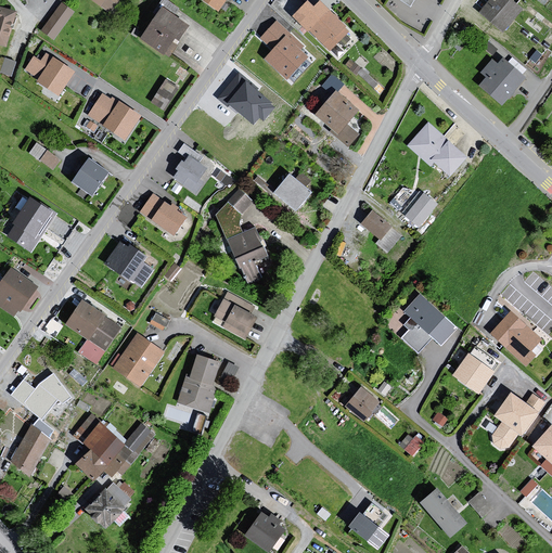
[(45,26),(58,36),(79,8),(69,0),(64,0),(45,26)]
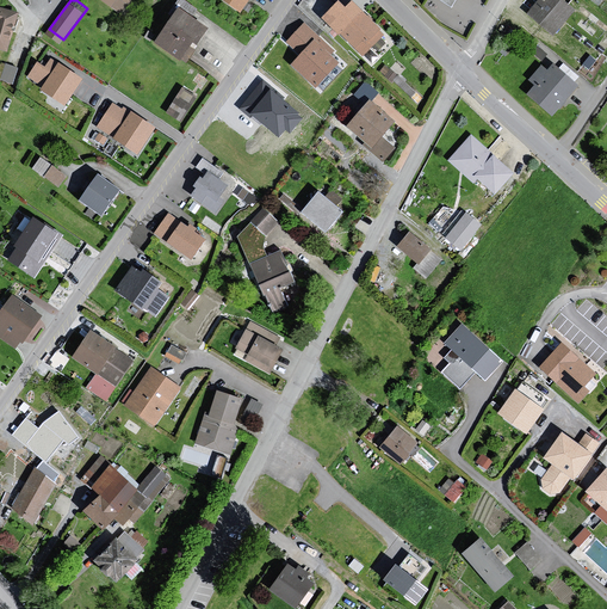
[(103,0),(119,13),(130,0),(103,0)]
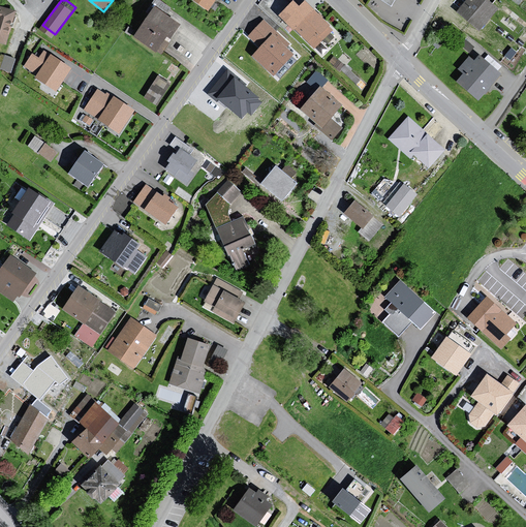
[(192,0),(207,11),(214,0),(192,0)]
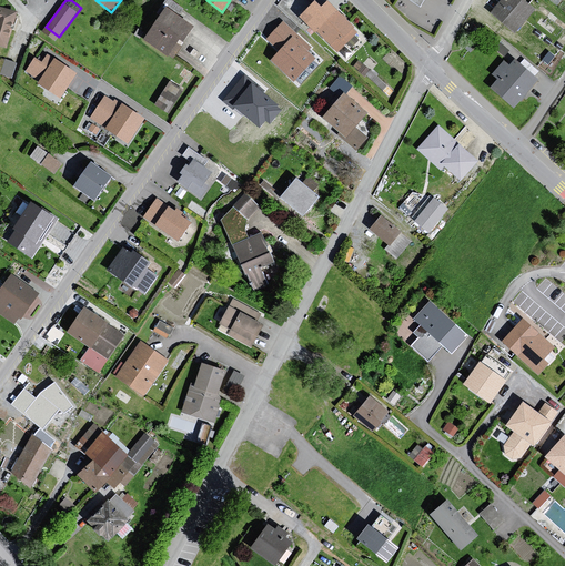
[(328,0),(310,21),(338,51),(359,31),(330,0),(328,0)]
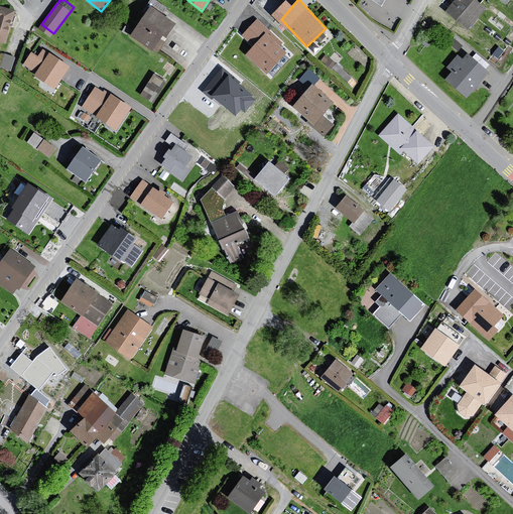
[(485,7),(476,0),(453,0),(444,11),(466,29),(485,7)]
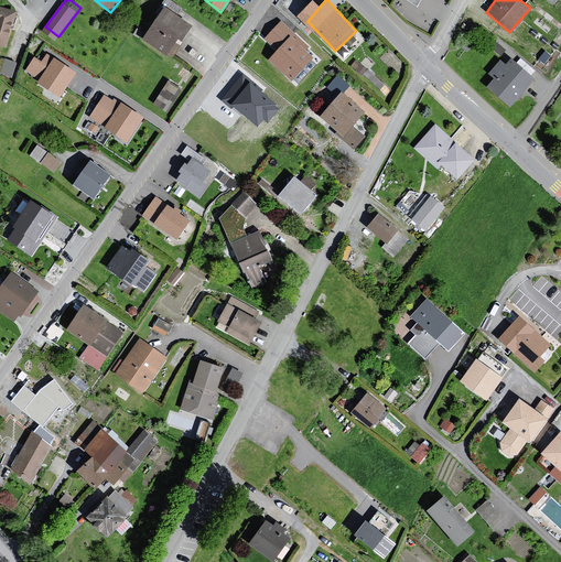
[(15,10),(0,4),(0,44),(7,46),(15,10)]
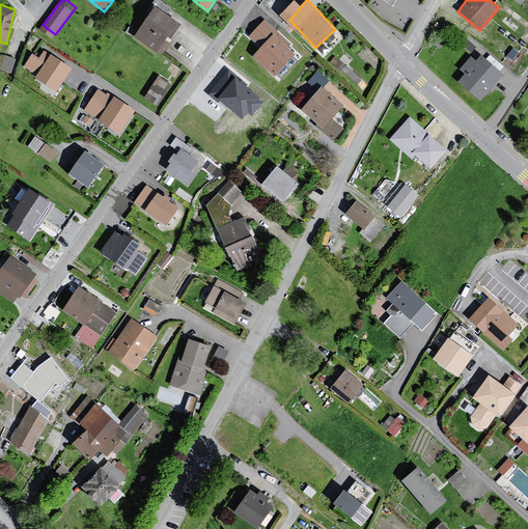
[(154,6),(133,35),(159,54),(178,25),(154,6)]
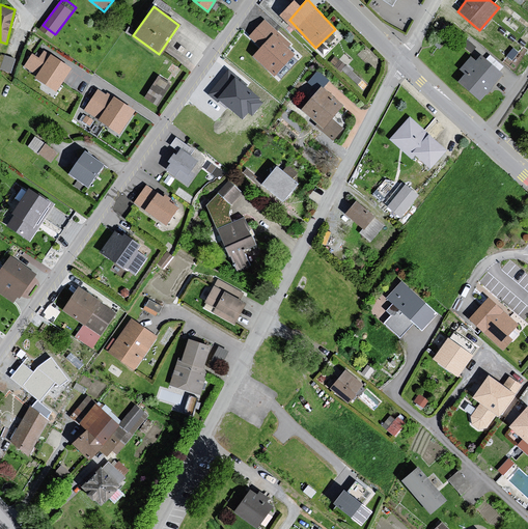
[(253,55),(274,75),(295,53),(286,46),(290,40),(266,19),(250,36),(260,45),(253,55)]
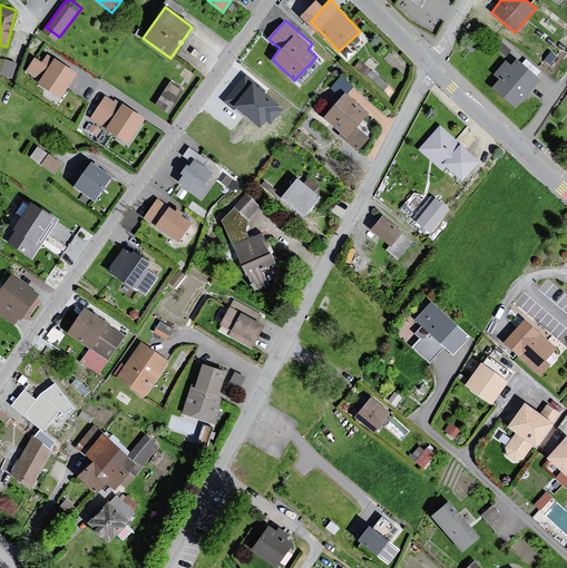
[(16,74),(20,58),(7,55),(2,69),(16,74)]
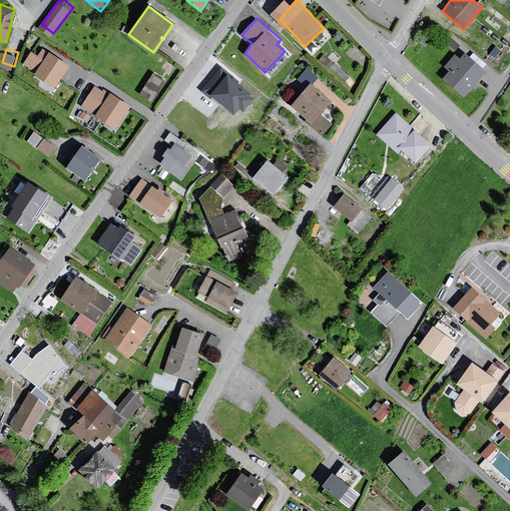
[(73,63),(52,50),(37,74),(59,87),(73,63)]
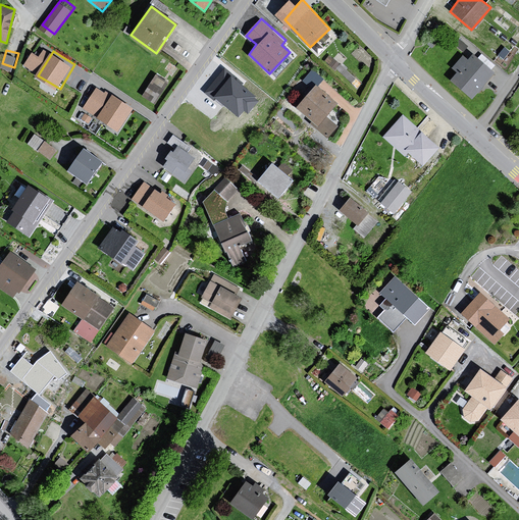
[(471,99),(492,70),(472,54),(468,59),(462,55),(452,67),(456,73),(451,81),(471,99)]
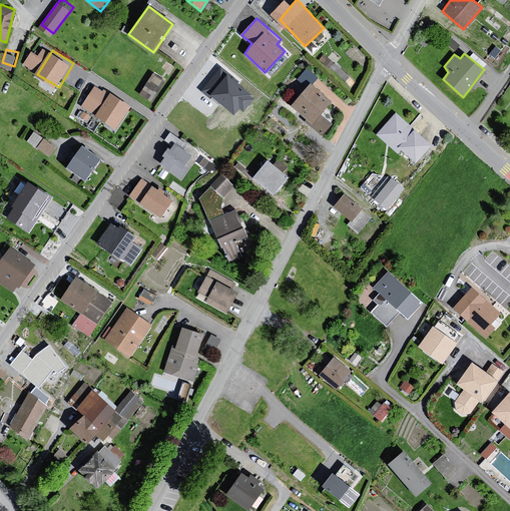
[(242,79),(223,65),(204,89),(212,95),(214,93),(237,112),(242,105),(247,109),(258,97),(253,94),(255,92),(241,81),(242,79)]
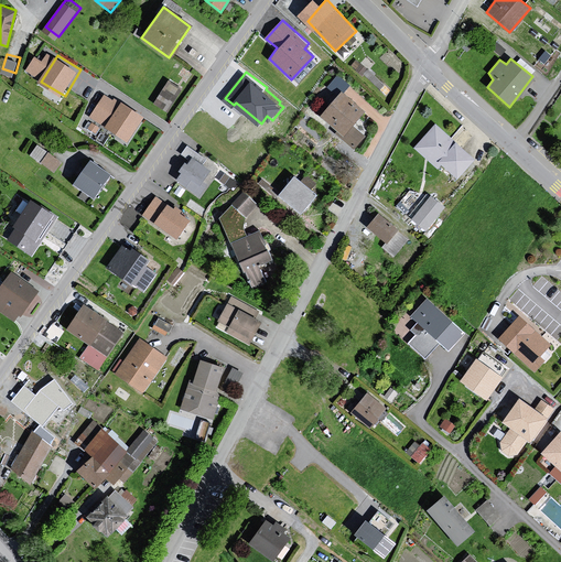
[(159,99),(172,107),(185,84),(172,76),(159,99)]
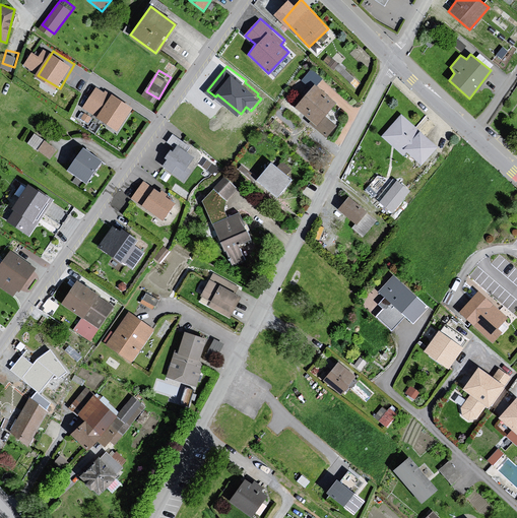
[(136,107),(101,82),(85,106),(121,129),(136,107)]
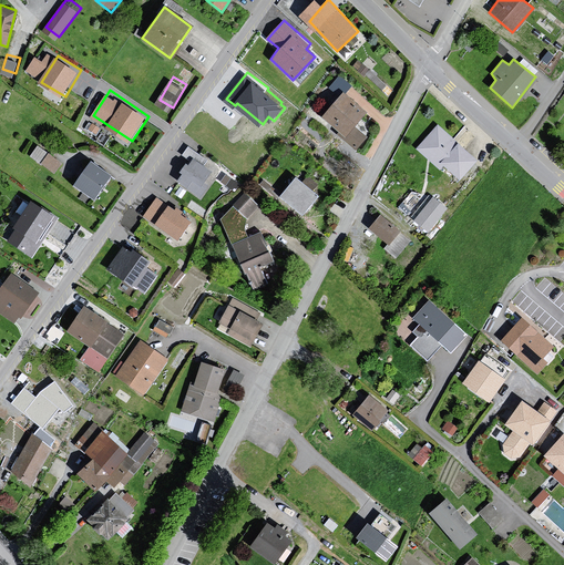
[(347,91),(325,115),(360,149),(371,134),(360,123),(371,112),(347,91)]
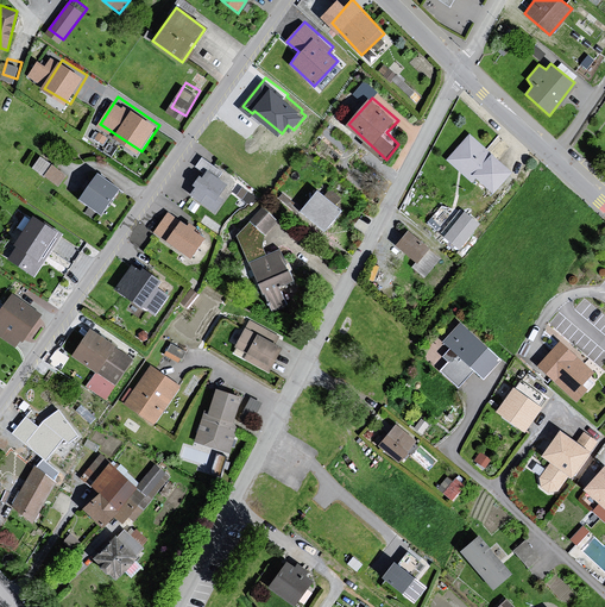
[(471,132),(446,158),(471,183),(477,179),(491,193),(511,171),(471,132)]
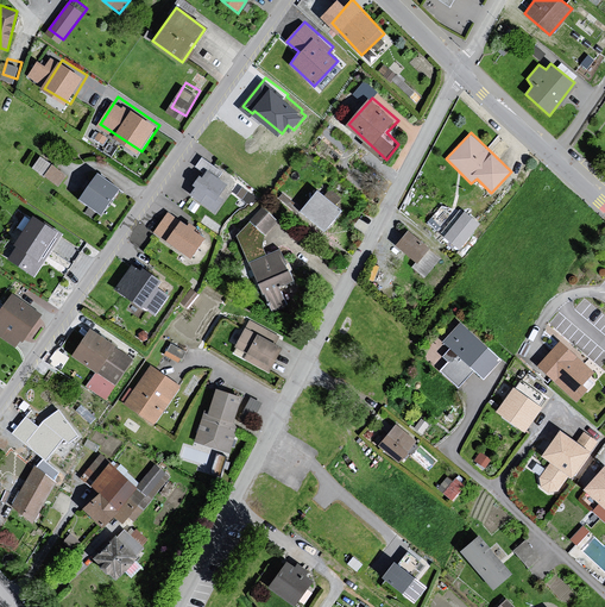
[(36,163),(62,182),(70,171),(45,151),(36,163)]
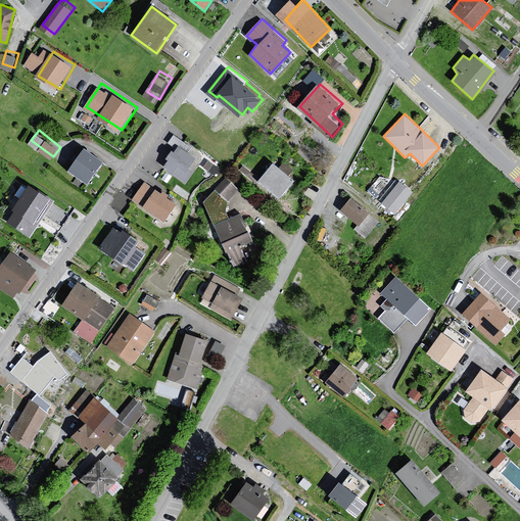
[(82,145),(62,174),(86,189),(105,160),(82,145)]
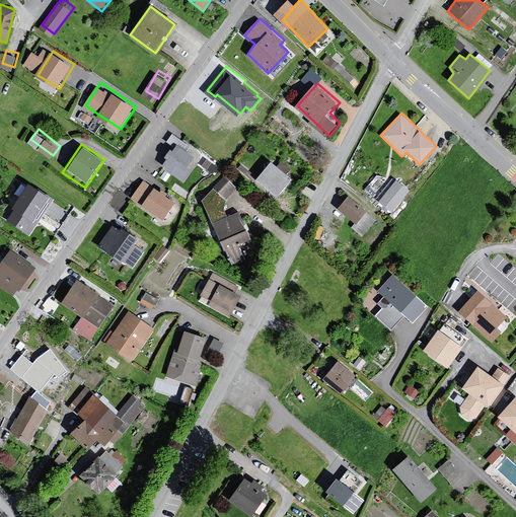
[(163,159),(161,165),(186,182),(191,170),(188,166),(194,159),(174,144),(170,151),(168,149),(162,156),(163,159)]
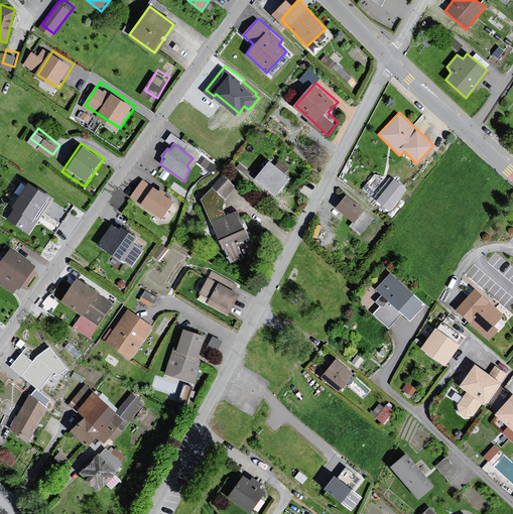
[(253,178),(275,196),(290,177),(268,161),(253,178)]
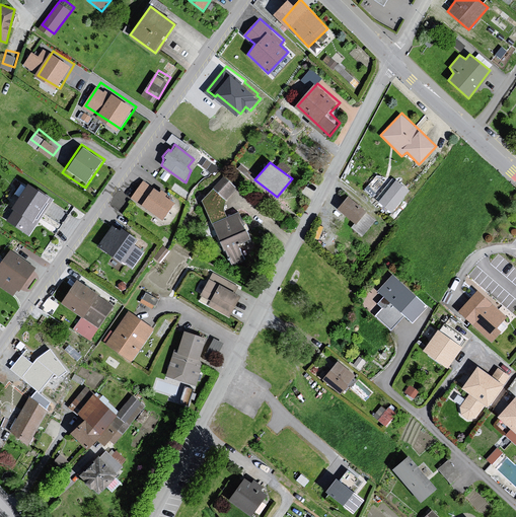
[(240,186),(227,174),(205,199),(215,221),(230,215),(227,209),(228,199),(240,186)]
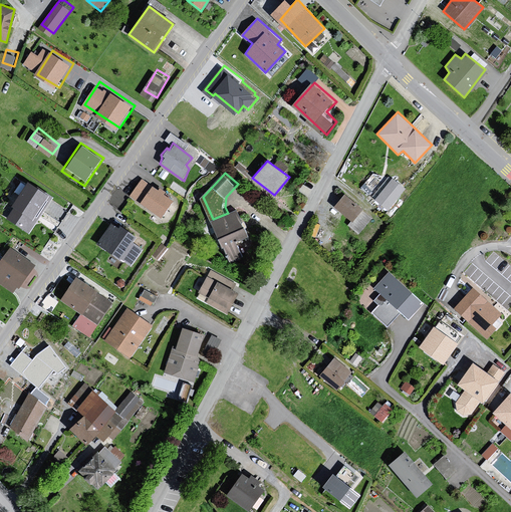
[(146,177),(133,194),(164,216),(177,200),(146,177)]
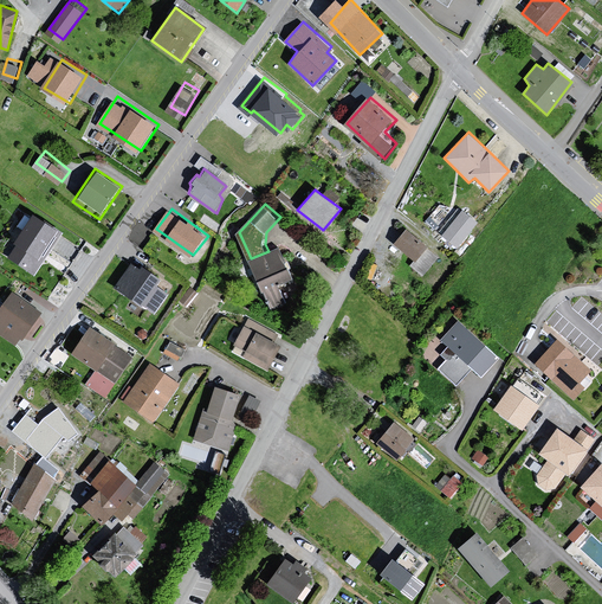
[(479,223),(461,209),(440,236),(455,249),(479,223)]
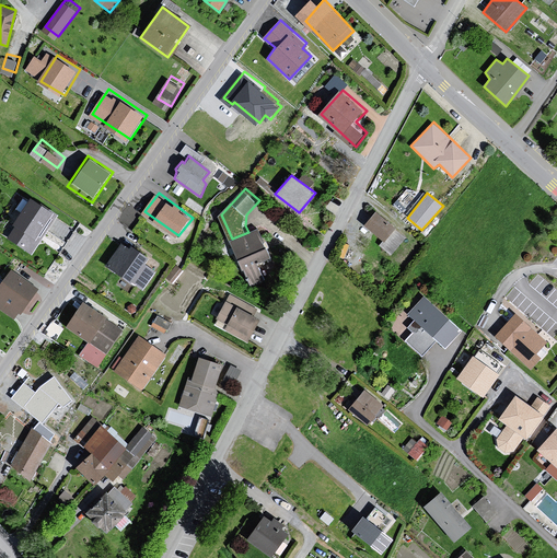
[(56,213),(25,197),(13,214),(16,218),(8,230),(10,233),(6,239),(30,256),(56,213)]
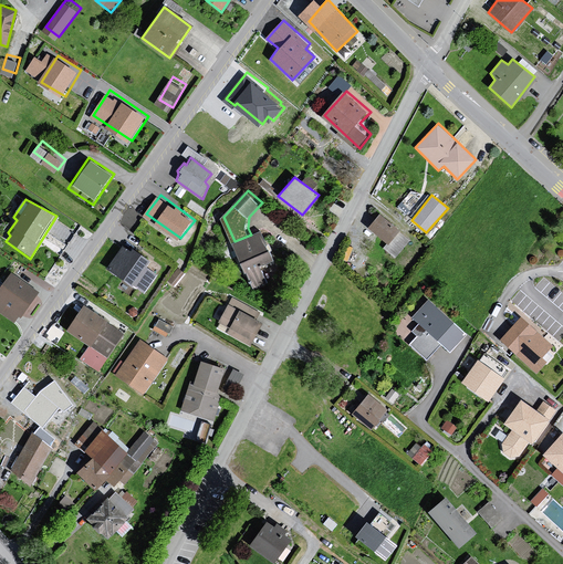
[(365,229),(396,257),(412,239),(378,213),(365,229)]
